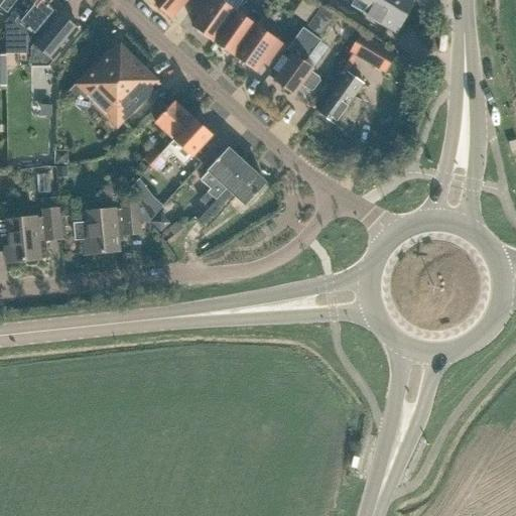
[(6,0),(3,4),(11,10),(18,0),(6,0)]
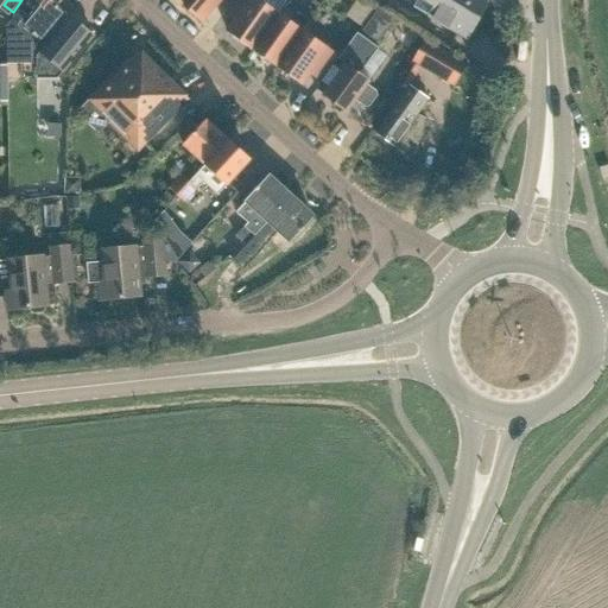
[(38,48),(67,13),(58,6),(63,0),(25,0),(7,25),(7,36),(18,36),(18,45),(26,51),(36,50),(38,48)]
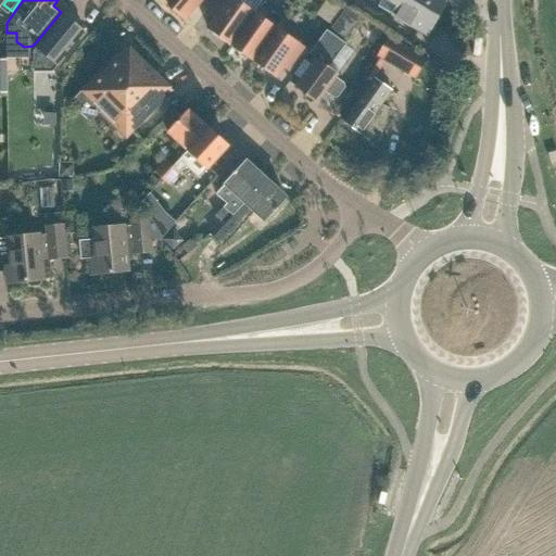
[(173,0),(168,5),(186,21),(203,0),(173,0)]
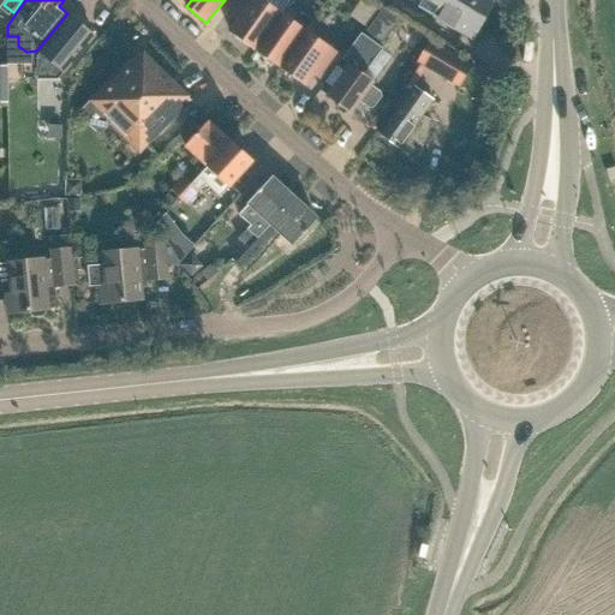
[(282,13),(286,9),(291,1),(287,0),(236,0),(227,13),(239,22),(231,33),(256,51),(282,13)]
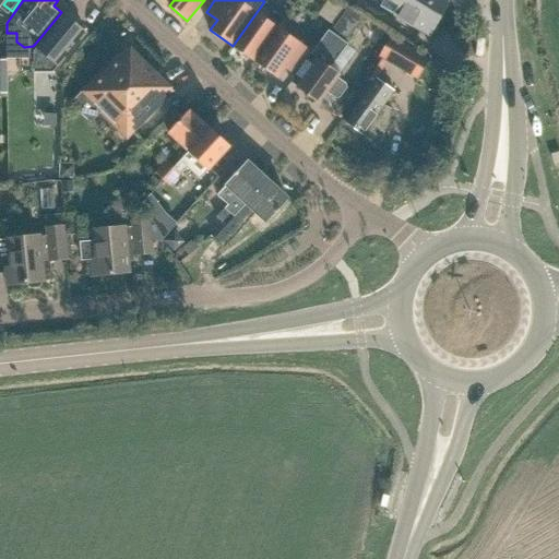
[(384,0),(382,6),(397,14),(421,30),(428,34),(435,25),(437,26),(449,6),(439,0),(384,0)]
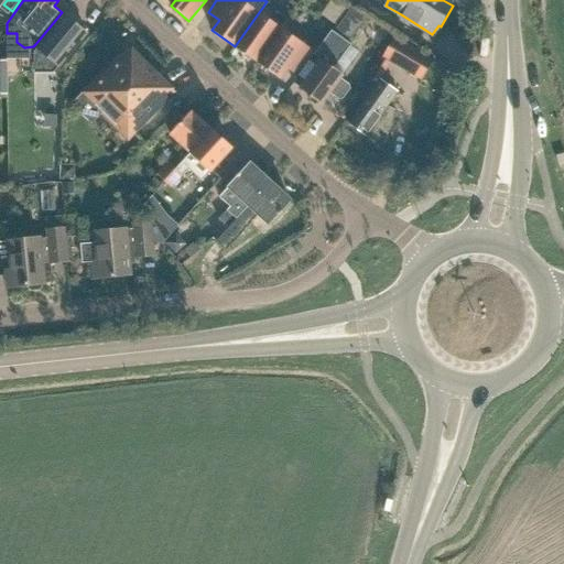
[(351,7),(335,29),(351,40),(367,18),(351,7)]
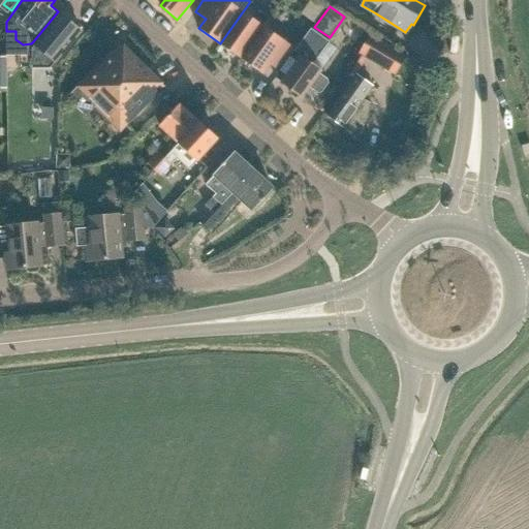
[(246,7),(243,11),(220,43),(242,59),(263,27),(252,19),(255,13),(246,7)]
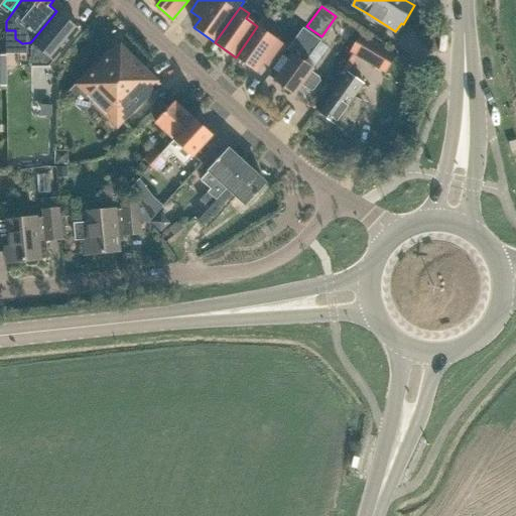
[(31,47),(31,67),(48,68),(80,30),(74,25),(59,14),(31,47)]
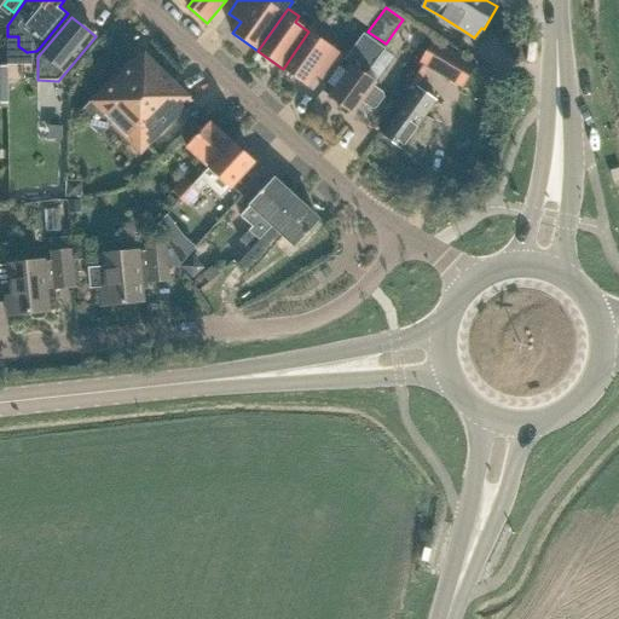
[(312,25),(308,32),(283,69),(308,87),(317,75),(329,84),(347,58),(319,39),(324,34),(312,25)]
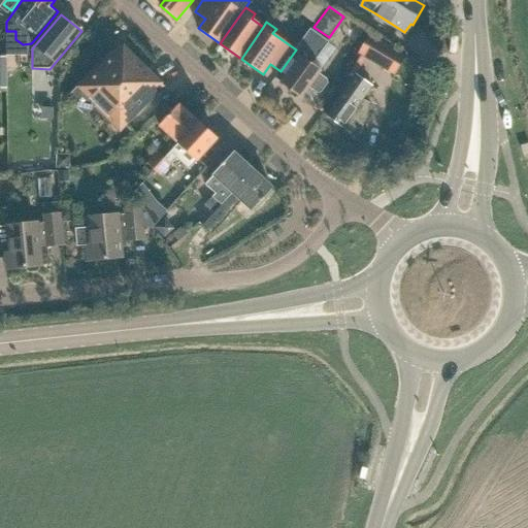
[(300,56),(281,83),(290,89),(289,93),(295,98),(295,97),(299,96),(301,98),(309,87),(316,92),(320,91),(326,81),(326,78),(319,73),(322,69),(314,63),(329,42),(311,29),(296,50),(295,52),(300,56)]
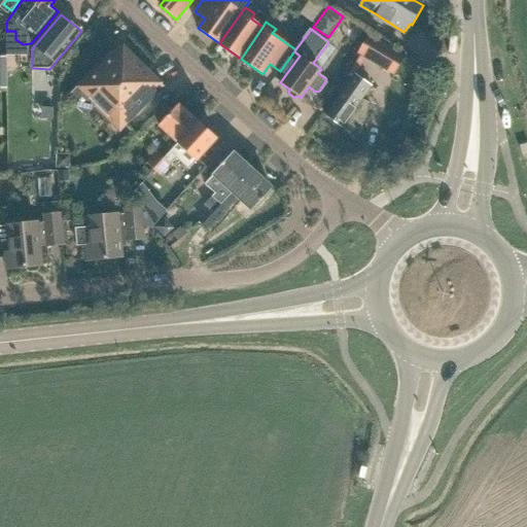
[(369,35),(358,53),(384,68),(393,50),(403,57),(405,56),(369,35)]
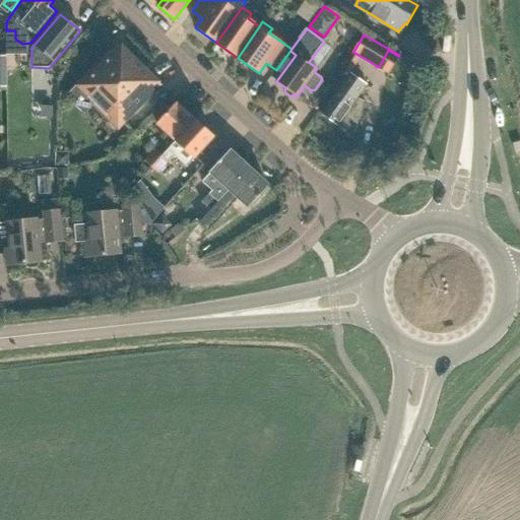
[(120,42),(86,75),(66,95),(83,114),(93,104),(118,129),(163,85),(120,42)]
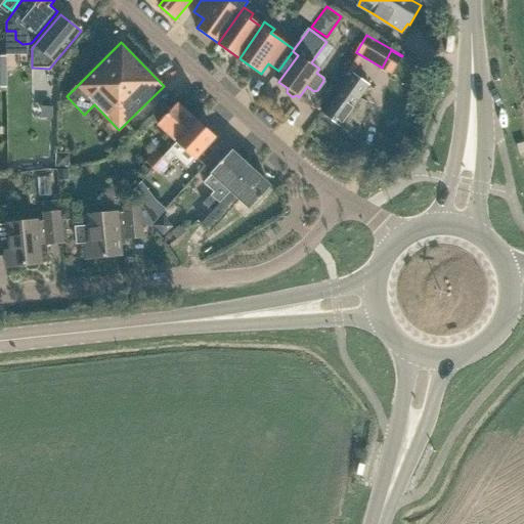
[(344,87),(324,114),(356,136),(367,101),(360,99),(369,85),(353,74),(344,87)]
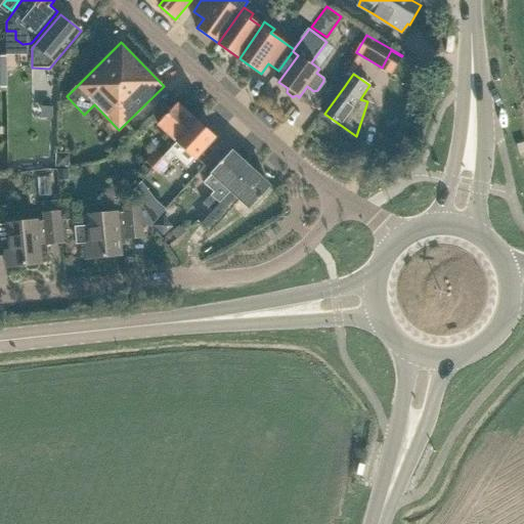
[(178,142),(198,121),(179,103),(160,125),(178,142)]
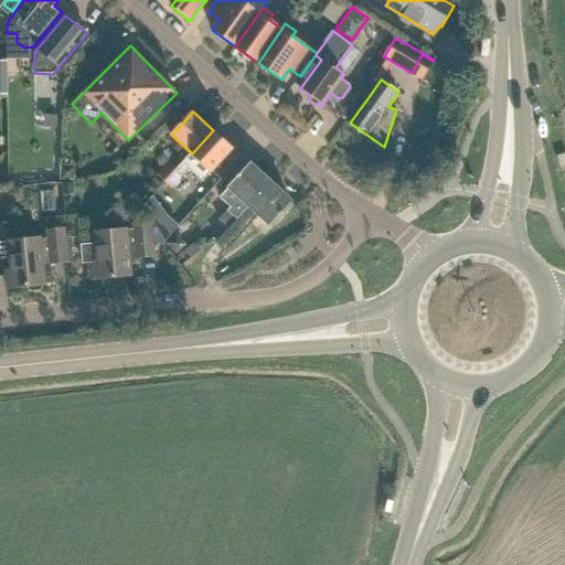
[(233,149),(213,130),(192,153),(178,169),(184,176),(190,170),(202,181),(233,149)]
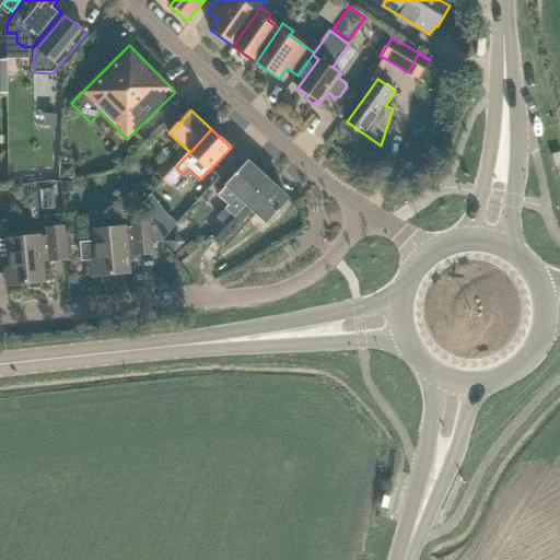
[(158,174),(164,181),(175,167),(168,161),(158,174)]
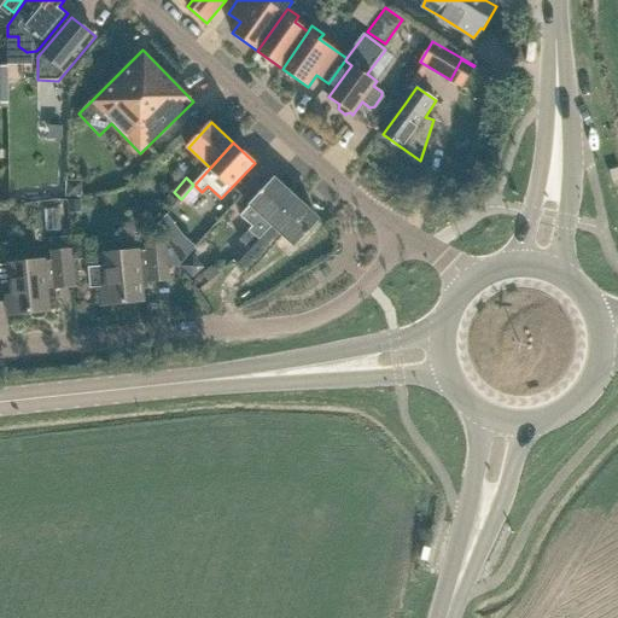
[(252,226),(239,239),(251,250),(296,202),(274,180),(242,215),(252,226)]
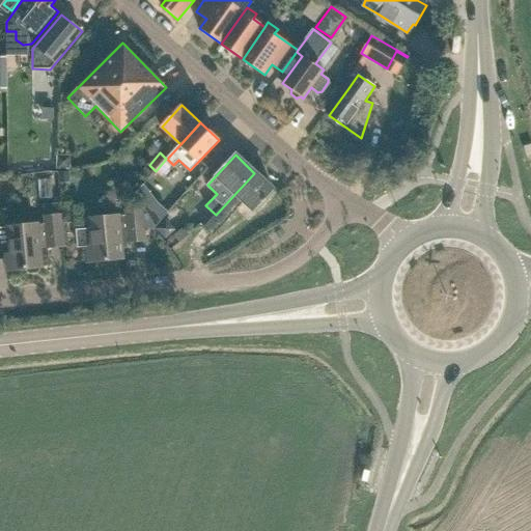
[(70,156),(56,156),(57,170),(71,169),(70,156)]
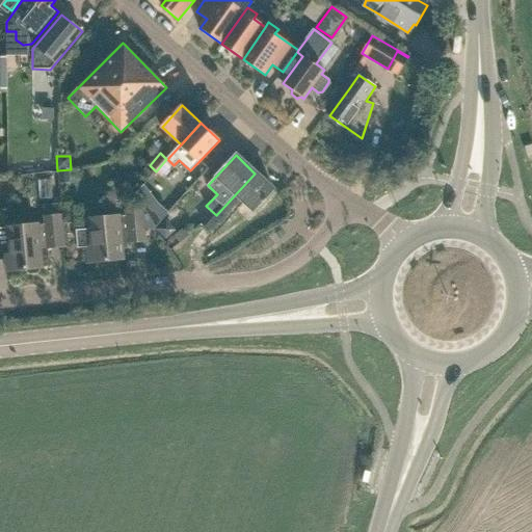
[(166,159),(156,171),(163,178),(174,165),(167,159),(166,159)]
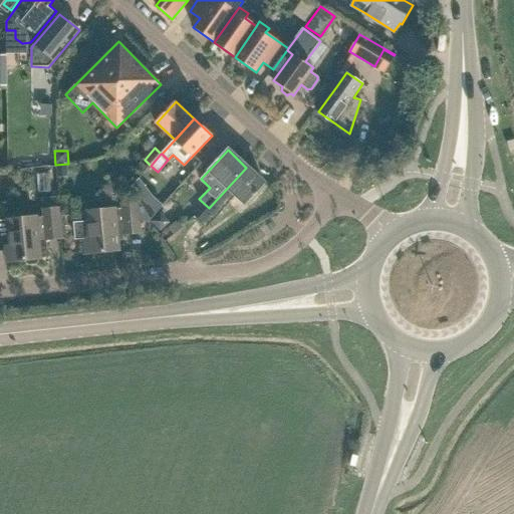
[(67,166),(57,167),(57,175),(67,174),(67,166)]
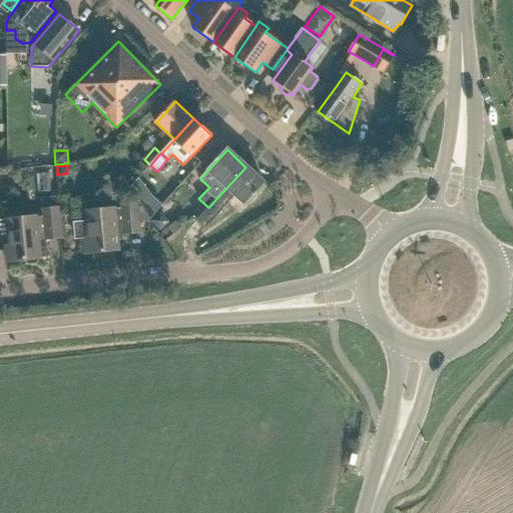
[(208,207),(197,218),(205,226),(234,193),(245,203),(264,184),(245,167),(208,207)]
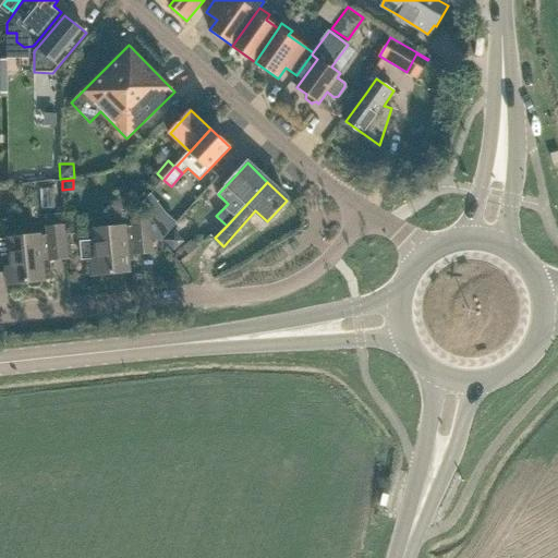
[(152,193),(141,205),(150,218),(154,222),(162,237),(178,223),(165,211),(152,193)]
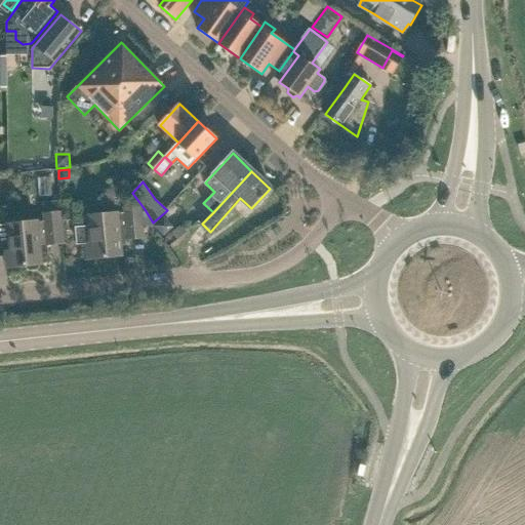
[(9,250),(3,251),(5,267),(25,265),(25,268),(28,270),(35,269),(37,267),(37,264),(41,264),(39,248),(46,247),(45,243),(63,242),(59,211),(57,211),(56,203),(42,204),(43,220),(37,221),(37,220),(6,224),(9,250)]
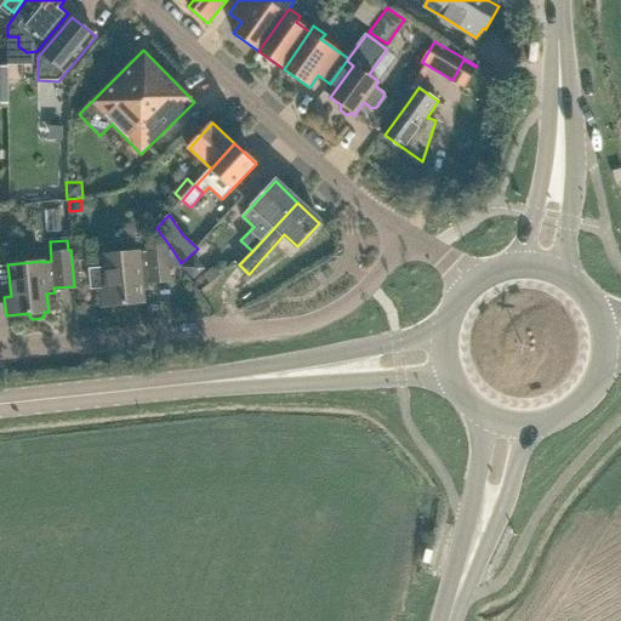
[(90,267),(87,269),(89,285),(92,288),(100,286),(101,306),(142,302),(142,285),(151,284),(151,281),(169,280),(167,266),(166,250),(165,244),(146,245),(147,251),(140,252),(140,250),(102,254),(103,266),(90,267)]
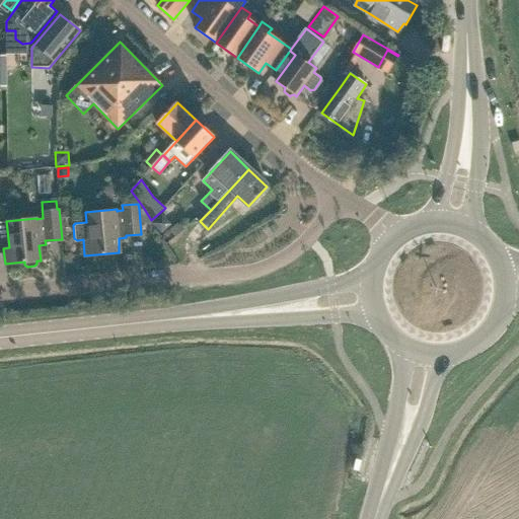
[(143,209),(139,209),(140,222),(151,222),(143,209)]
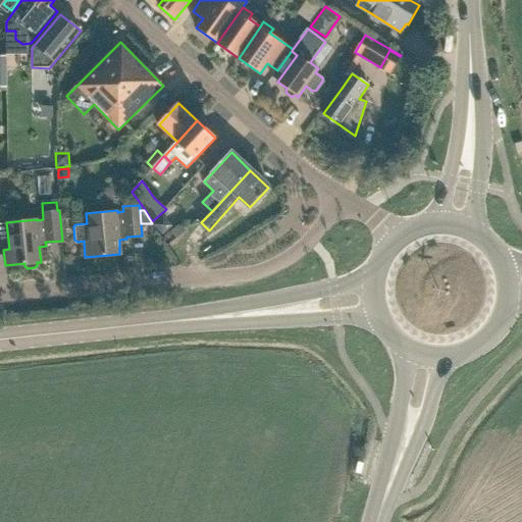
[(162,216),(153,224),(162,235),(171,225),(162,216)]
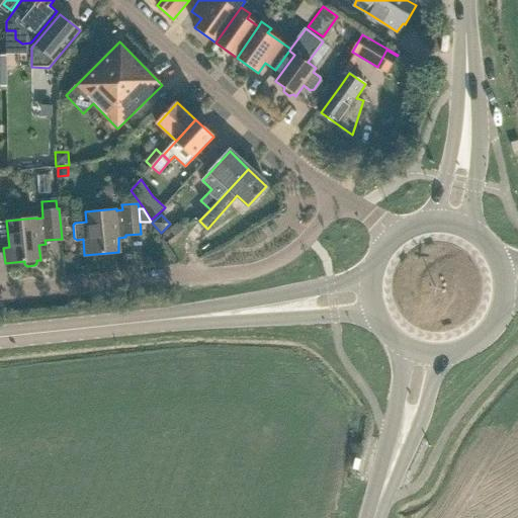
[(177,223),(169,230),(174,236),(182,230),(177,223)]
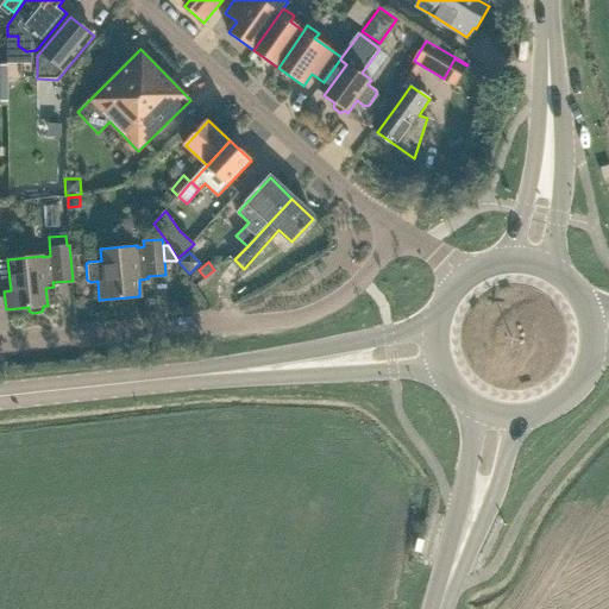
[(200,293),(209,286),(205,278),(194,286),(200,293)]
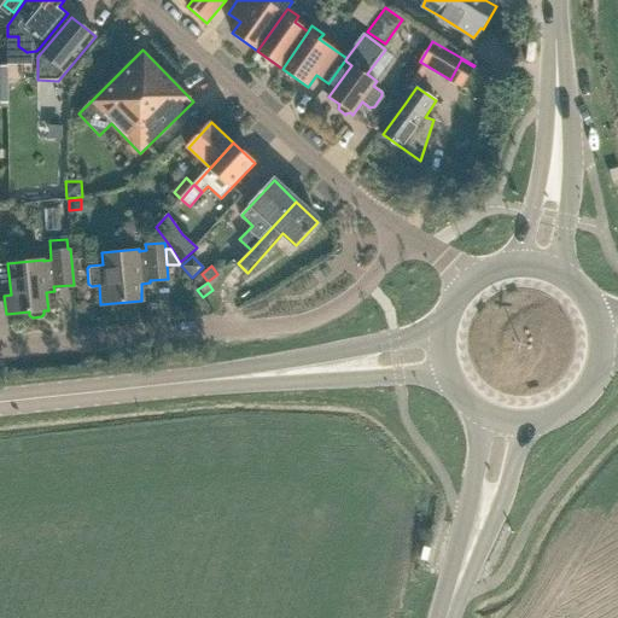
[(219,298),(213,290),(203,297),(209,305),(219,298)]
